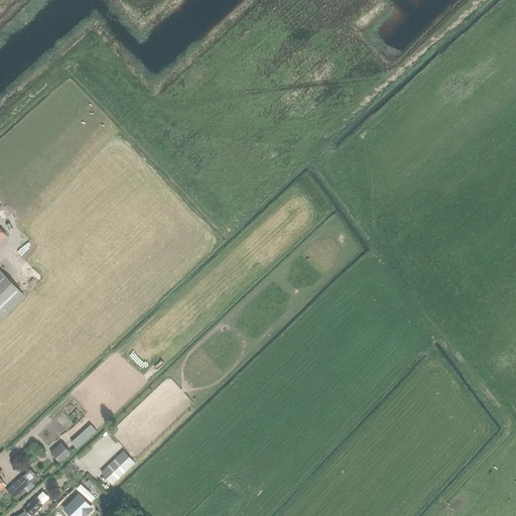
[(0,318),(23,296),(0,271),(0,318)]
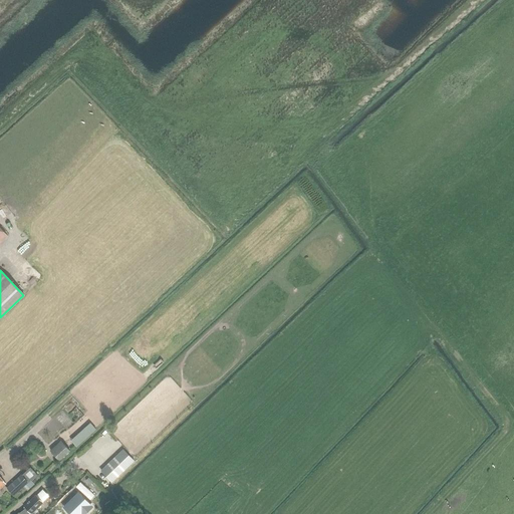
[(89,422),(71,438),(77,445),(95,429),(89,422)]
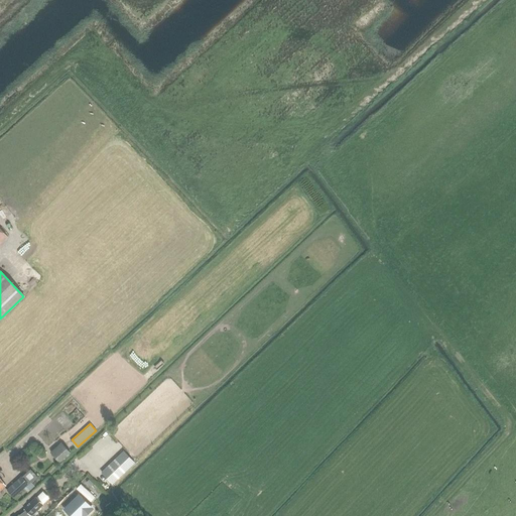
[(60,442),(49,453),(59,463),(70,453),(60,442)]
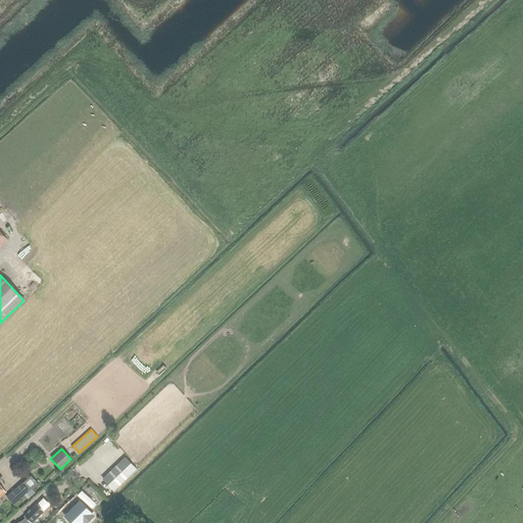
[(121,462),(103,479),(114,490),(132,474),(121,462)]
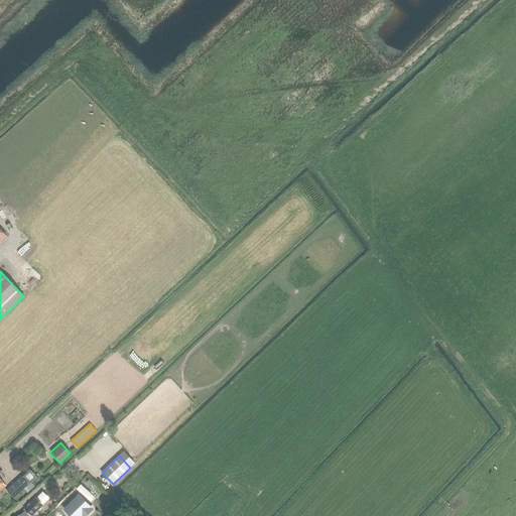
[(20,476),(6,490),(14,498),(20,493),(23,496),(34,485),(31,482),(36,477),(30,470),(22,478),(20,476)]
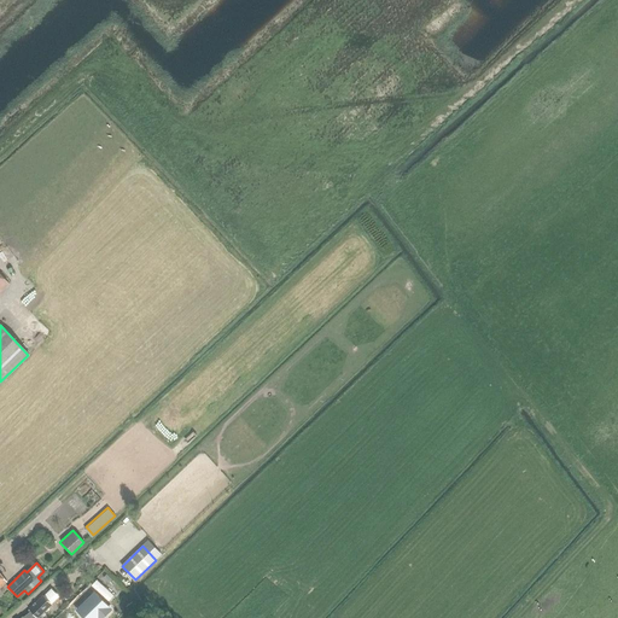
[(112,595),(95,579),(91,586),(108,601),(112,595)]
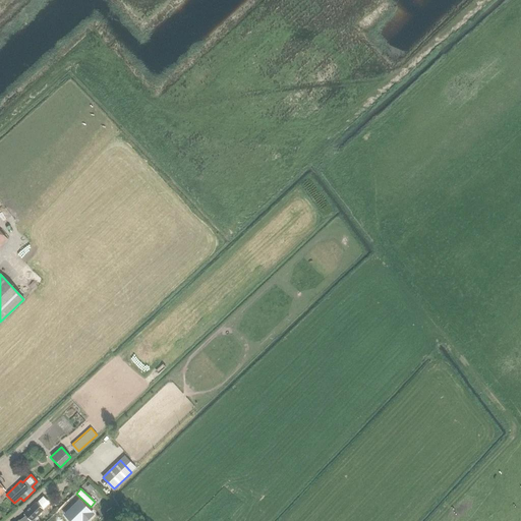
[(79,501),(65,515),(70,520),(81,520),(85,518),(88,519),(93,514),(79,501)]
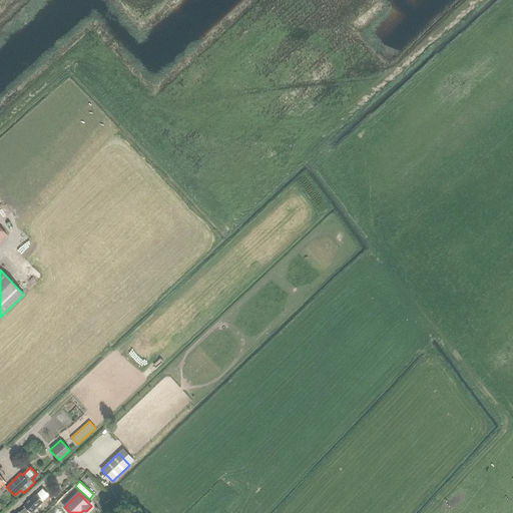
[(32,512),(43,503),(36,494),(24,506),(25,507),(19,512),(18,512),(32,512)]
